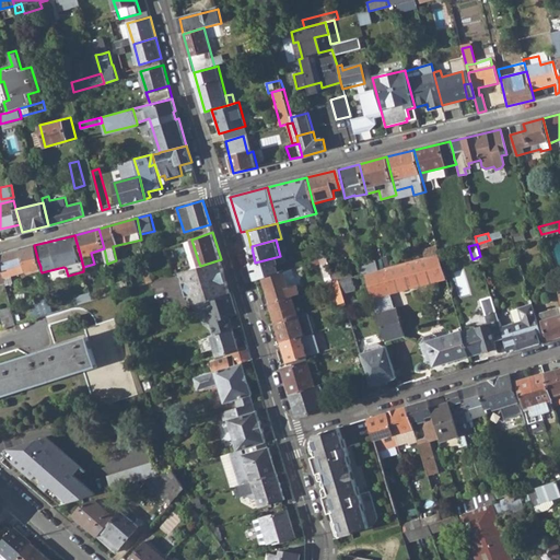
[(0,254),(0,260),(4,277),(26,271),(26,273),(41,270),(41,267),(38,261),(34,245),(0,254)]
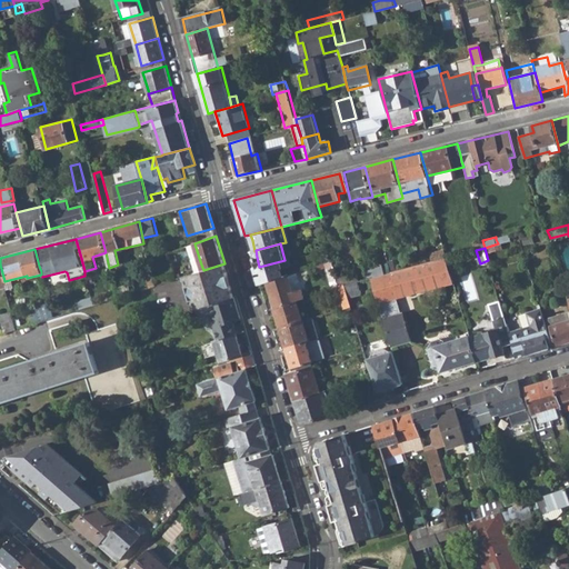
[(167,253),(175,279),(180,278),(172,252),(167,253)]
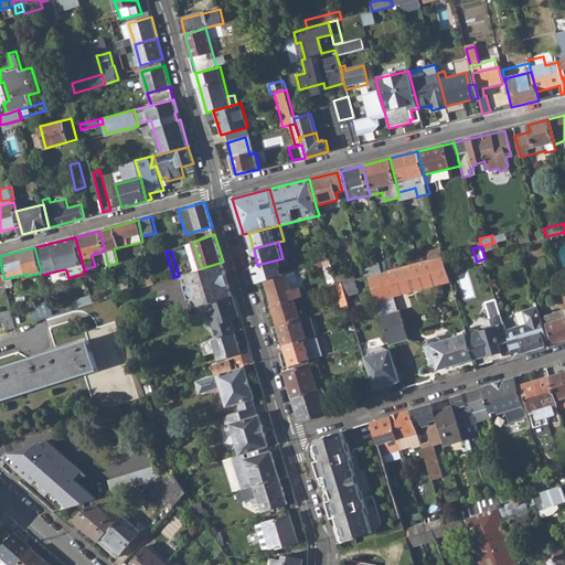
[(264,280),(283,275),(280,267),(290,265),(288,256),(283,258),(257,265),(253,266),(257,281),(264,280)]
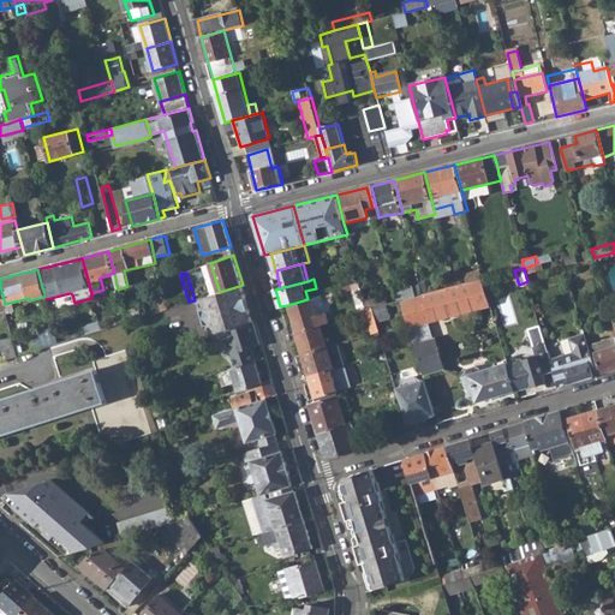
[(429,322),(457,315),(479,309),(490,305),(483,279),(425,294),(401,300),(424,375),(443,369),(429,322)]
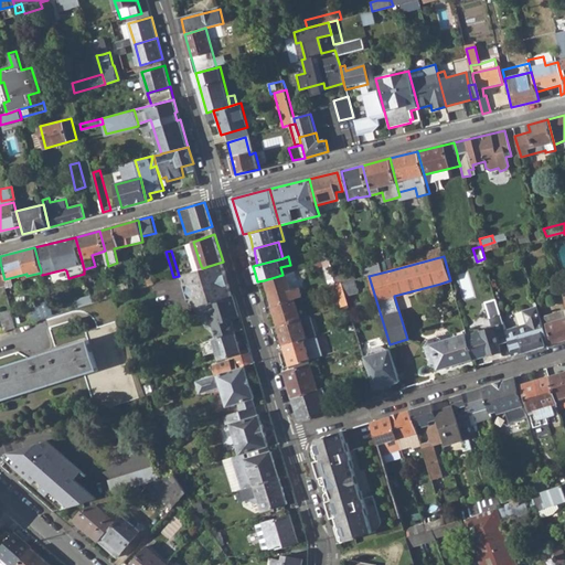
[(184,274),(194,307),(196,307),(233,296),(223,262),(202,268),(184,274)]
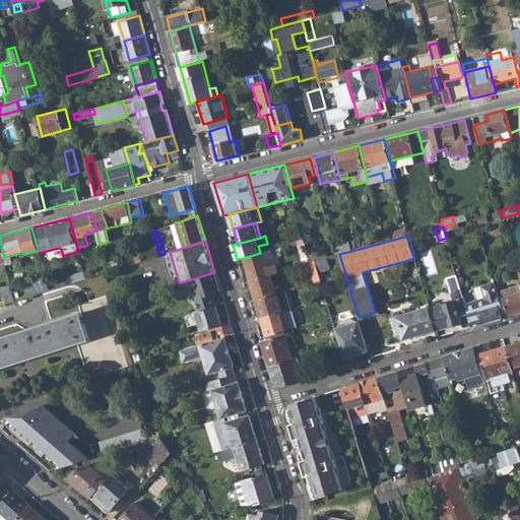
[(335,246),(337,255),(339,254),(360,249),(356,241),(335,246)]
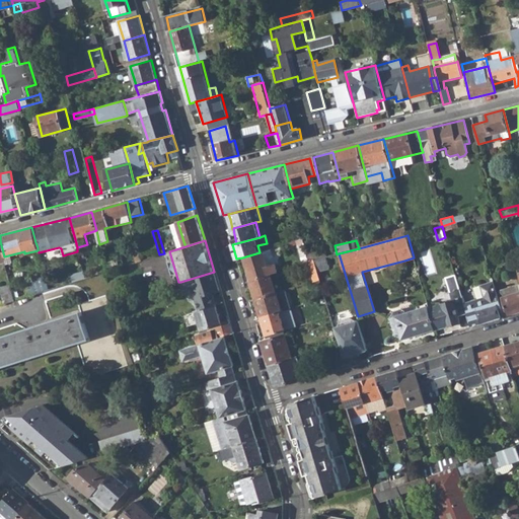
[(169,251),(186,246),(183,241),(171,245),(164,247),(166,252),(169,251)]
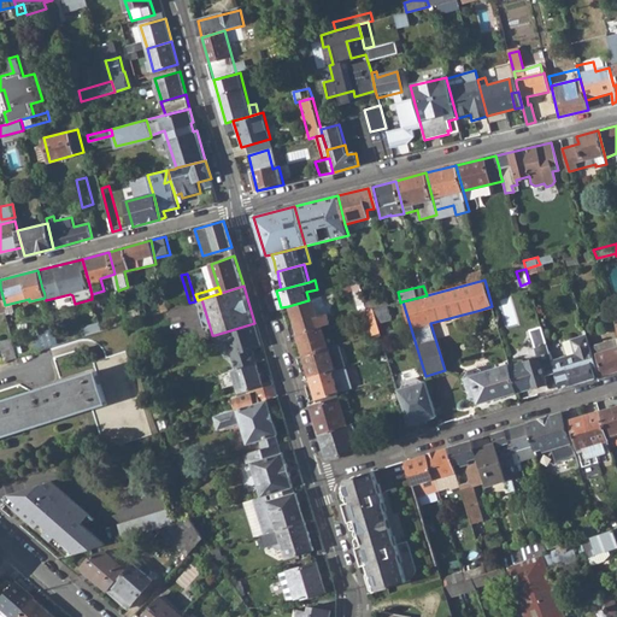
[(365,301),(369,311),(372,310),(388,305),(400,303),(398,292),(365,301)]
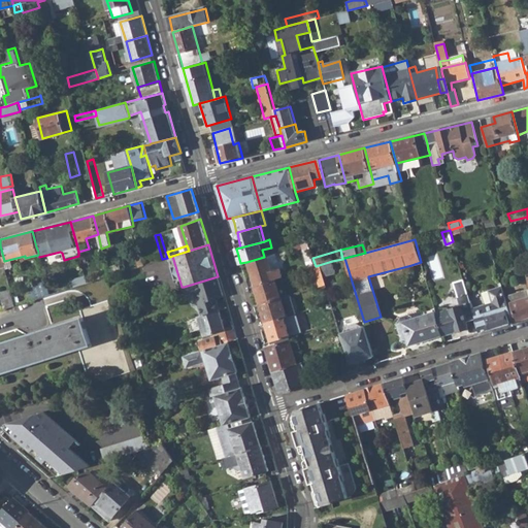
[(246,262),(255,287),(276,279),(284,277),(281,269),(273,271),(268,256),(264,257),(246,262)]
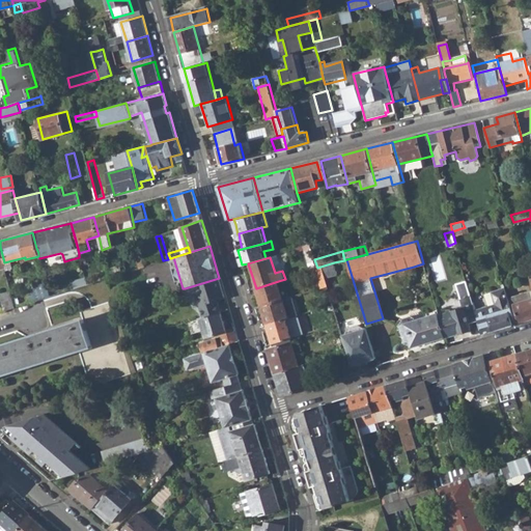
[(325,278),(337,275),(334,262),(320,267),(325,278)]
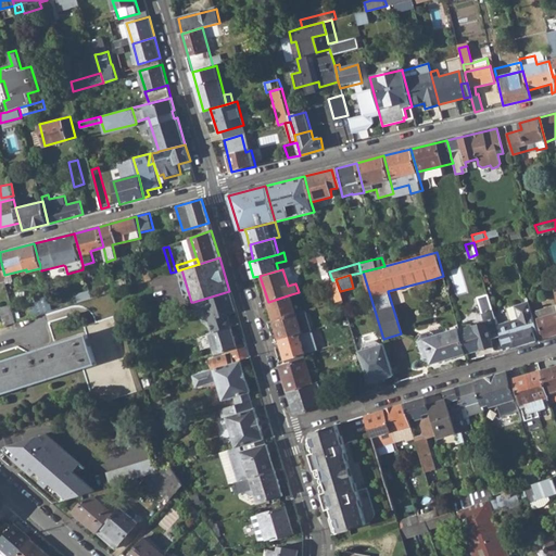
[(327,281),(333,303),(342,301),(340,291),(336,279),(332,280),(327,281)]
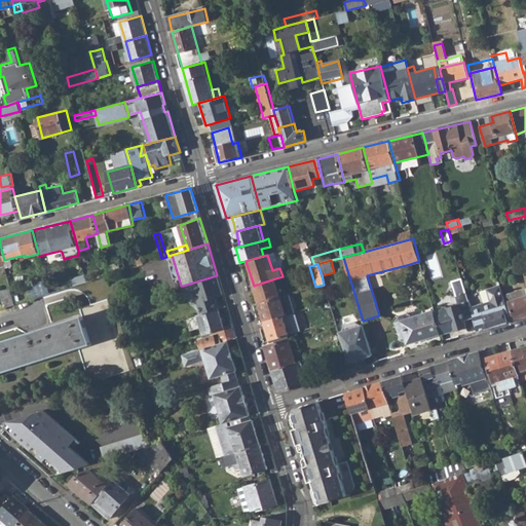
[(83,275),(85,283),(107,275),(106,269),(83,275)]
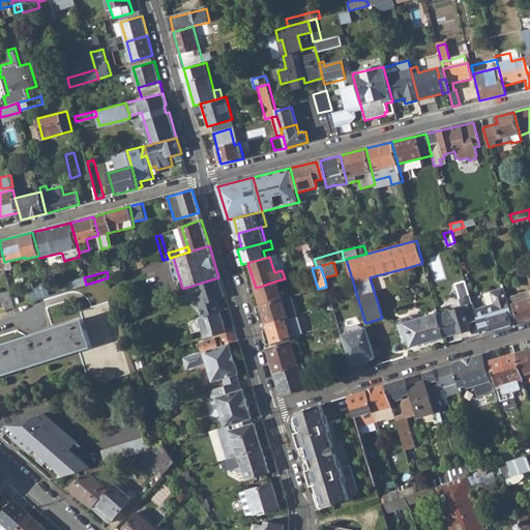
[(197,295),(203,316),(221,311),(217,299),(225,297),(218,277),(184,288),(187,298),(197,295)]
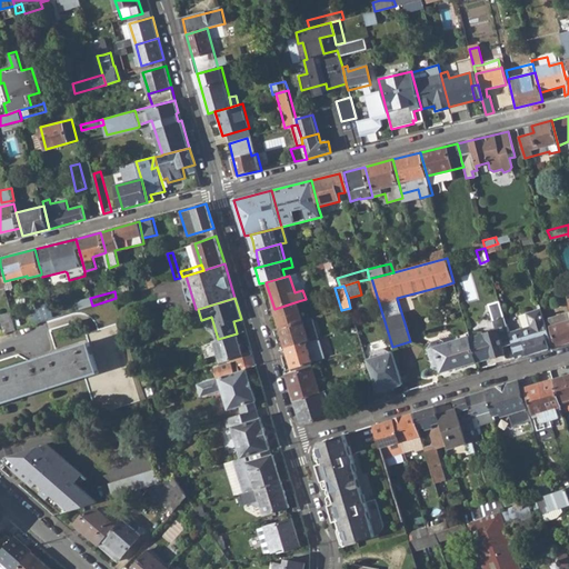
[(482,332),(469,336),(477,361),(503,353),(501,346),(512,342),(509,333),(500,300),(489,303),(497,331),(482,335),(482,332)]
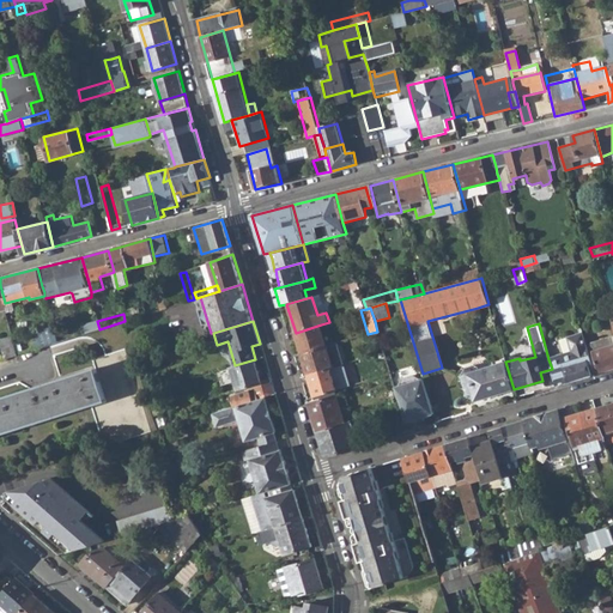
[(327,346),(321,325),(296,333),(302,353),(327,346)]
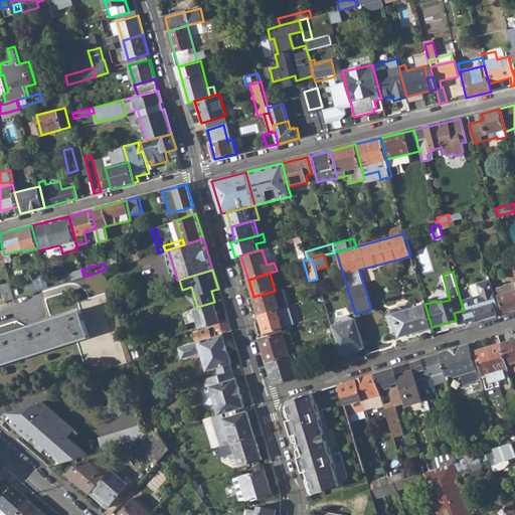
[(30,287),(31,293),(47,288),(44,274),(31,278),(33,286),(30,287)]
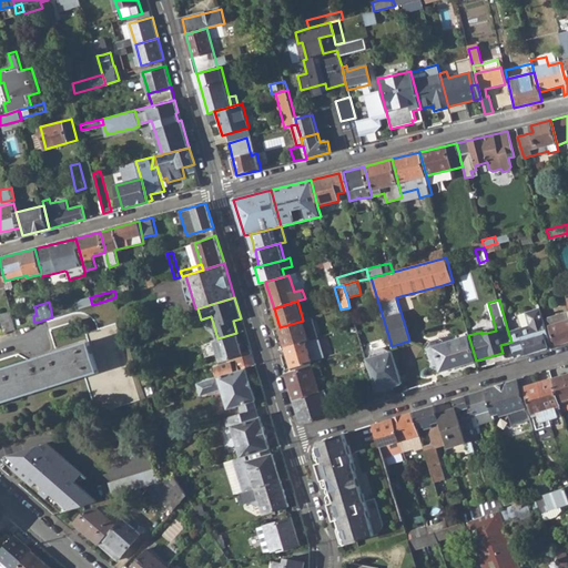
[(0,314),(0,315),(6,332),(17,327),(12,311),(0,314)]
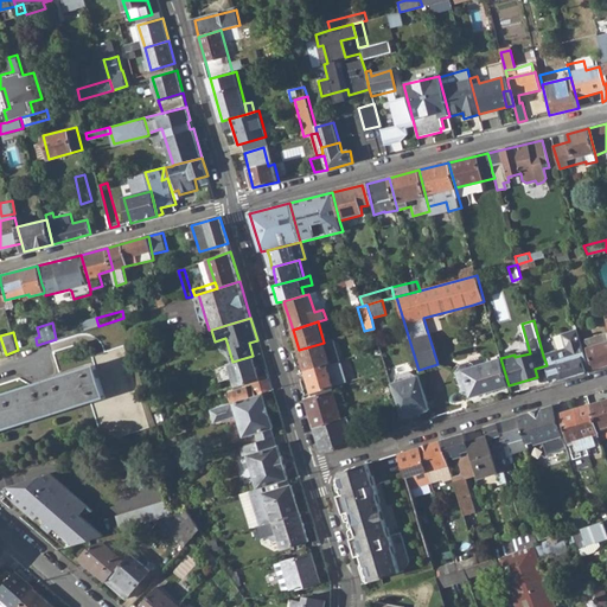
[(547,365),(551,382),(590,370),(585,349),(581,340),(579,332),(563,338),(567,349),(543,356),(547,365)]
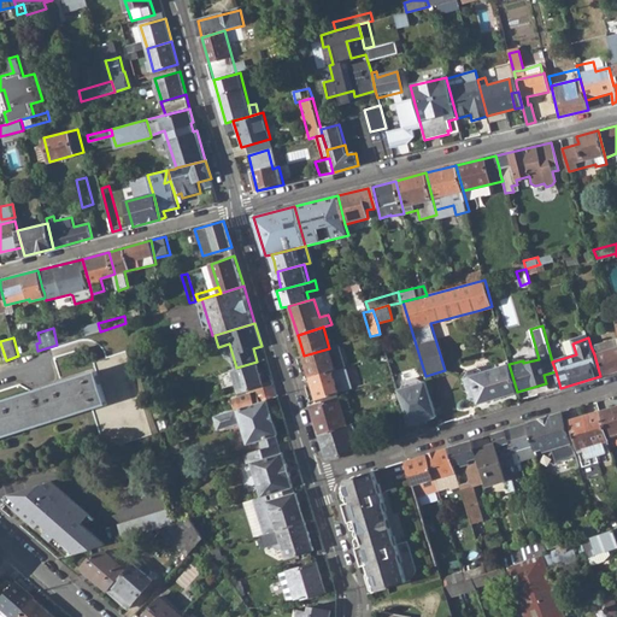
[(616,338),(591,346),(594,354),(616,347),(616,338)]
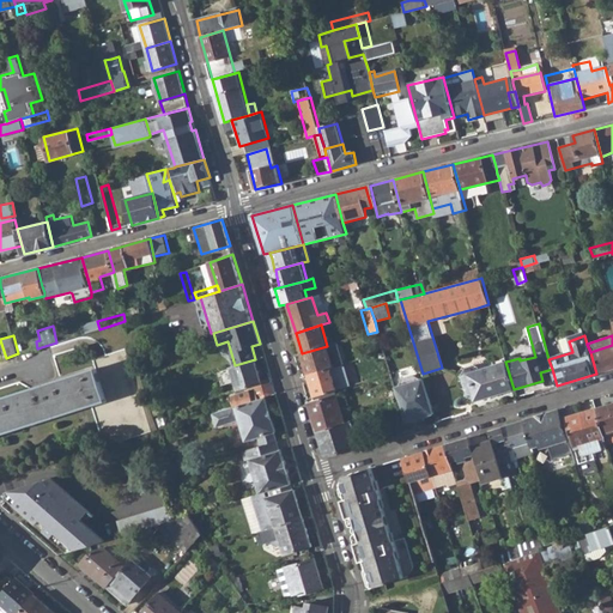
[(612,345),(590,352),(596,374),(612,368),(612,345)]
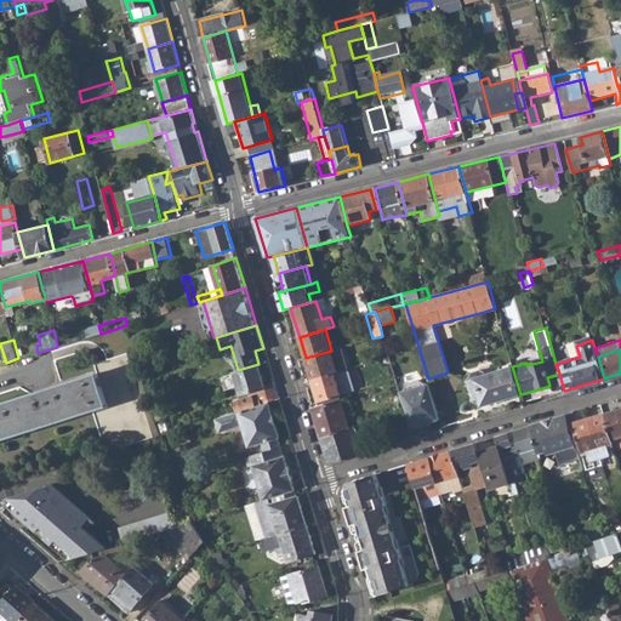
[(306,358),(312,380),(335,374),(346,370),(343,360),(335,363),(331,351),(306,358)]
